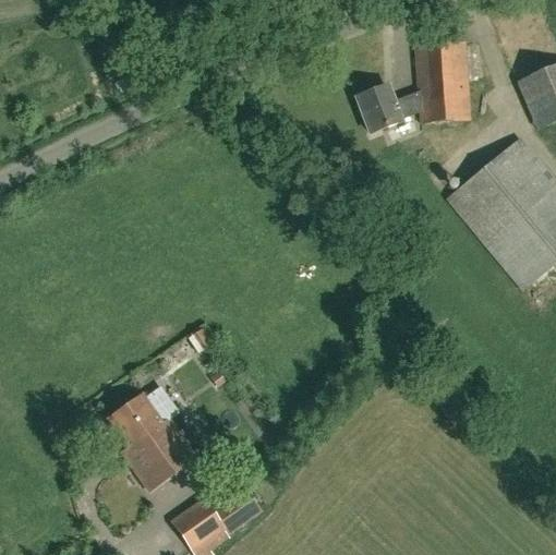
[(418,123),(468,119),(462,41),(412,46),(415,91),(390,100),(384,84),(354,97),(370,133),(399,121),(398,119),(418,111),(418,123)]
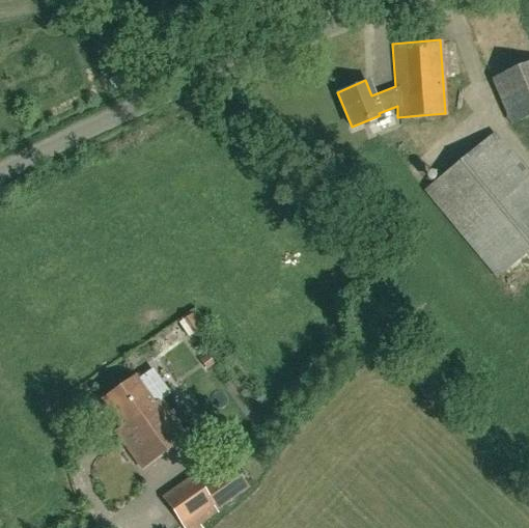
[(514,126),(528,117),(528,59),(492,78),(514,126)]
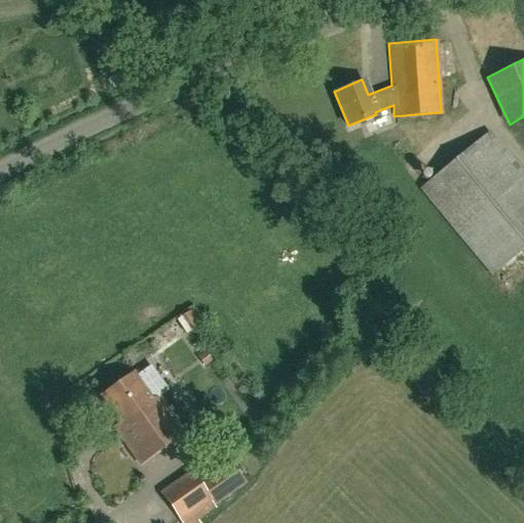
[(419,186),(490,272),(523,244),(523,176),(487,131),(419,186)]
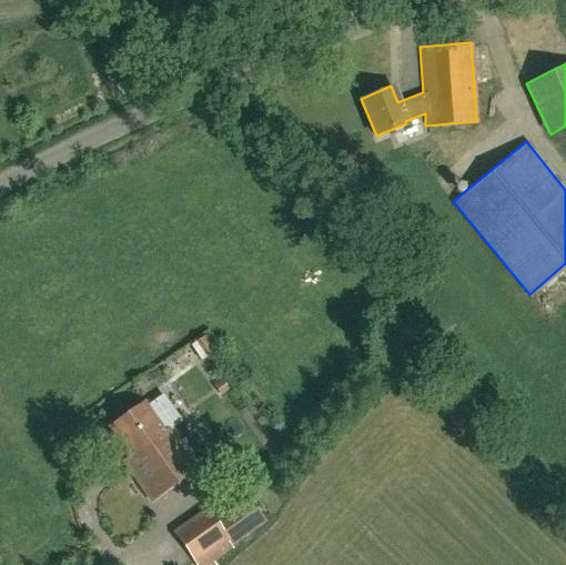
[(209,331),(195,340),(204,354),(218,345),(209,331)]
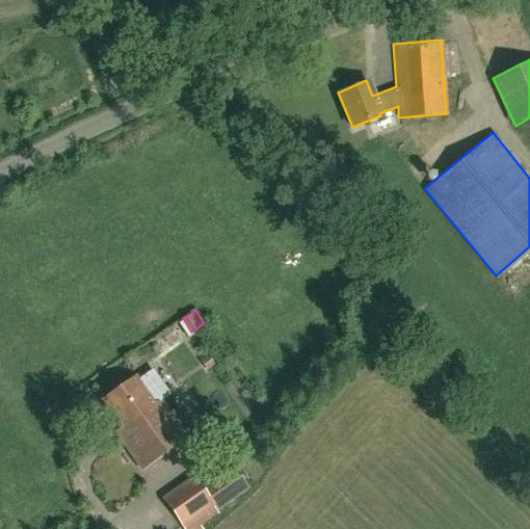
[(185,437),(158,400),(153,404),(133,377),(102,400),(121,427),(115,431),(141,468),(185,437)]
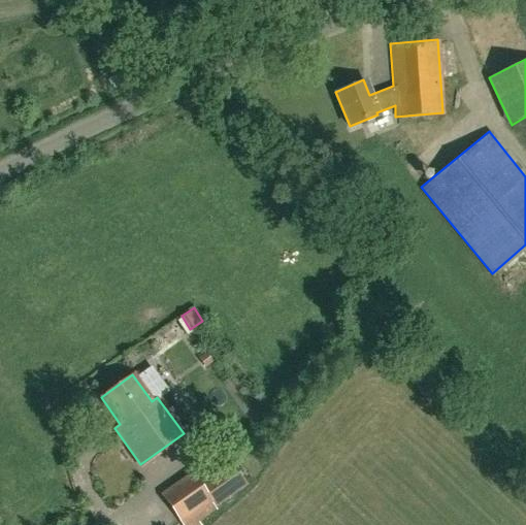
[(160,494),(177,520),(182,524),(196,524),(201,522),(198,518),(207,512),(202,504),(209,499),(214,505),(247,481),(232,461),(200,485),(192,472),(160,494)]
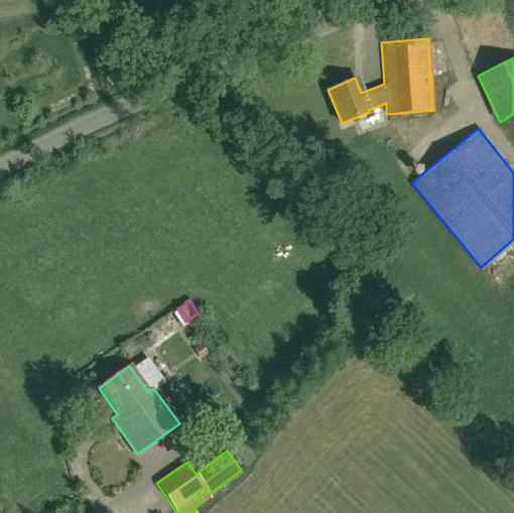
All buildings are outlined.
